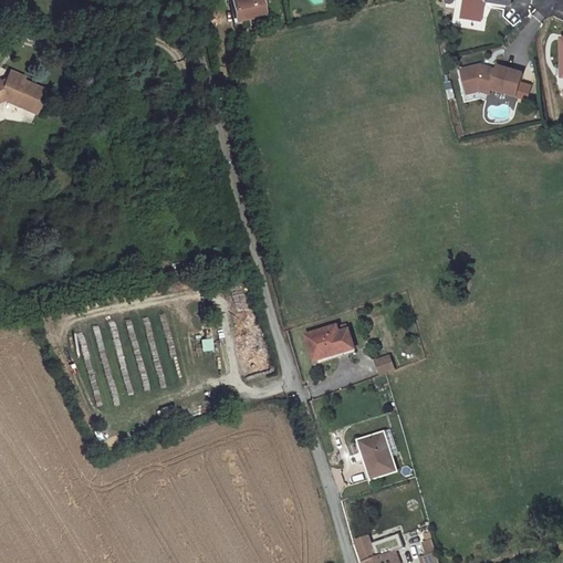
[(227,0),(232,17),(260,10),(257,0),(227,0)]
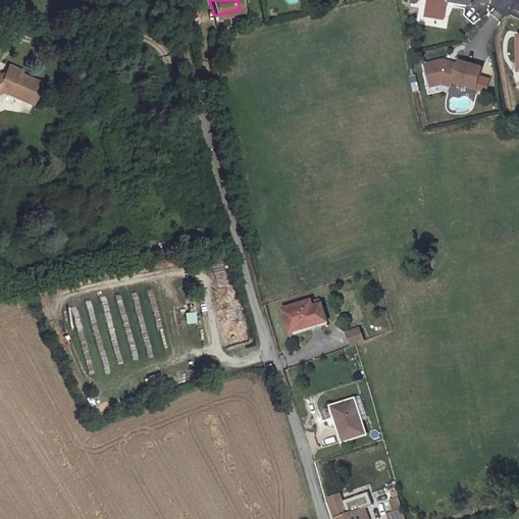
[(424,0),(420,14),(438,19),(444,3),(465,7),(467,0),(424,0)]
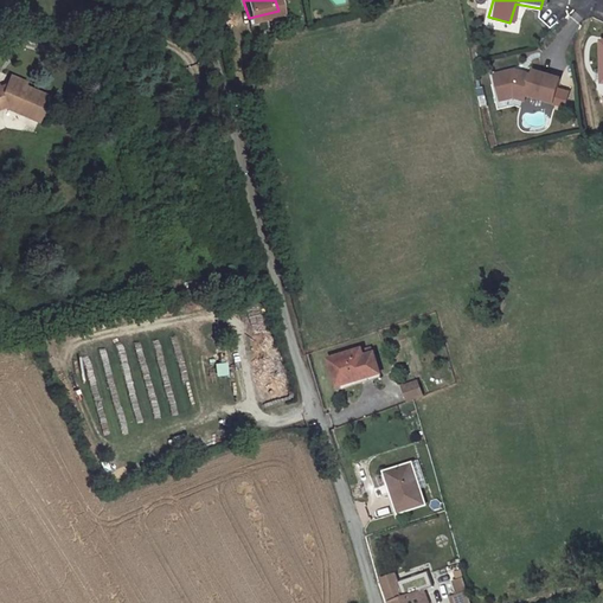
[(0,101),(6,98),(37,114),(50,89),(26,79),(26,75),(14,68),(8,76),(8,85),(1,89),(0,87),(0,101)]
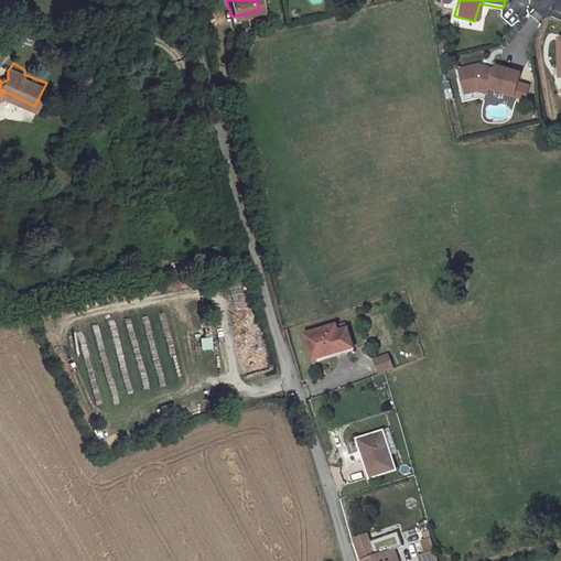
[(516,81),(519,71),(494,63),(492,67),(476,63),(457,67),(462,85),(475,82),(477,83),(475,88),(485,90),(487,86),(511,94),(516,81)]
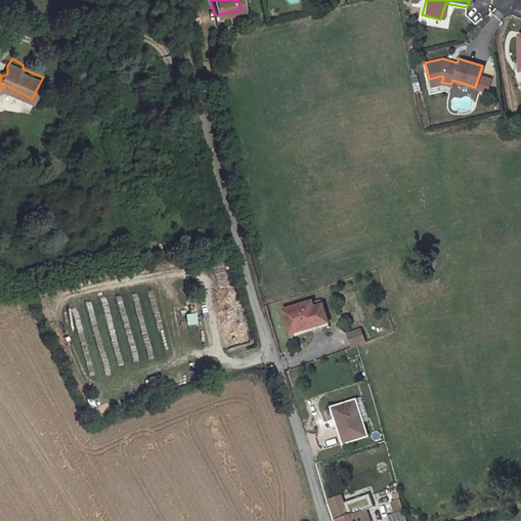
[(479,75),(475,87),(486,90),(490,78),(479,75)]
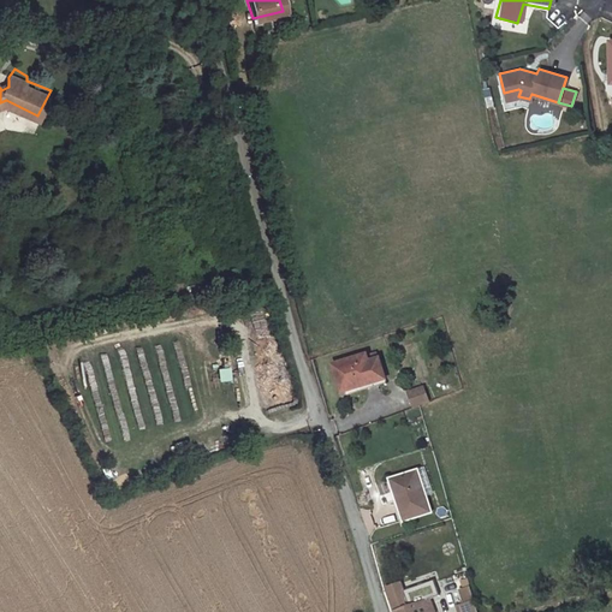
[(367,351),(330,362),(338,388),(376,375),(367,351)]
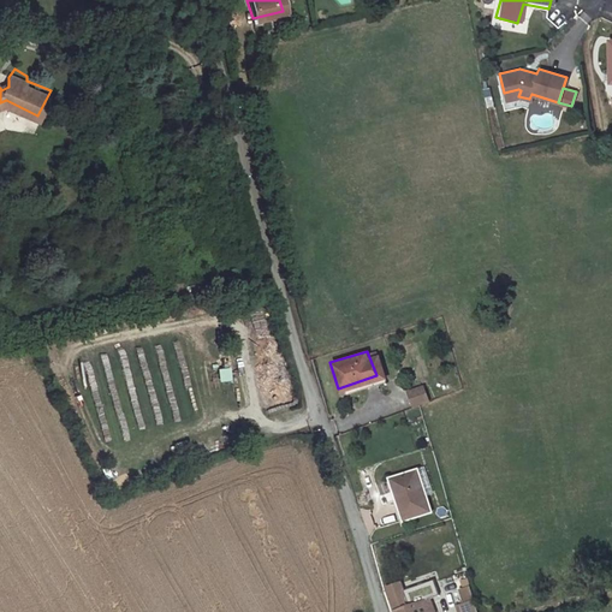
[(409,404),(427,399),(422,382),(404,387),(409,404)]
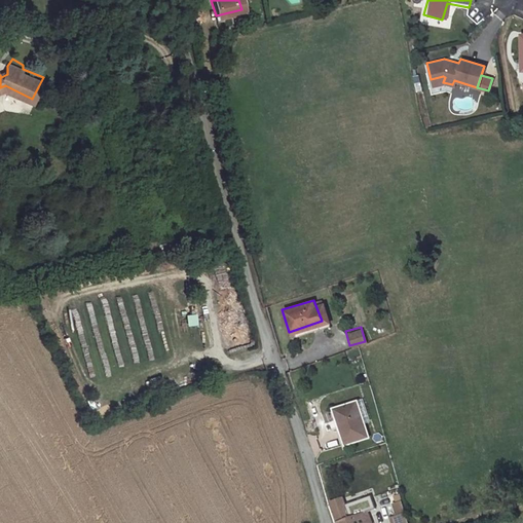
[(356,396),(357,399),(363,417),(370,415),(363,393),(356,396)]
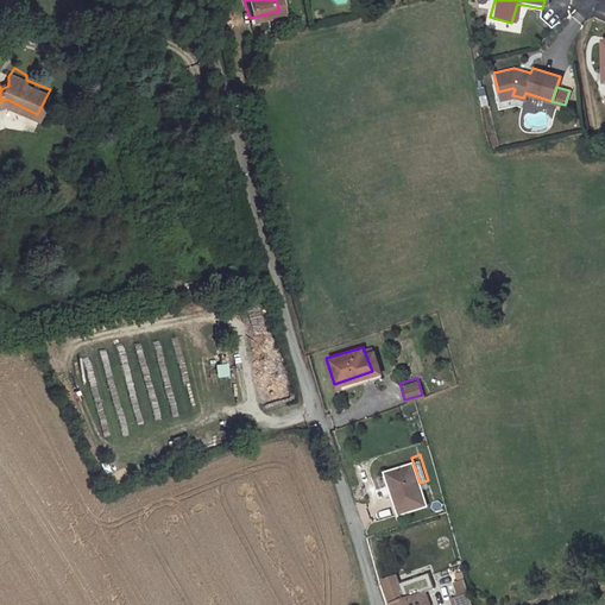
[(426,502),(420,483),(413,461),(389,468),(402,509),(426,502)]
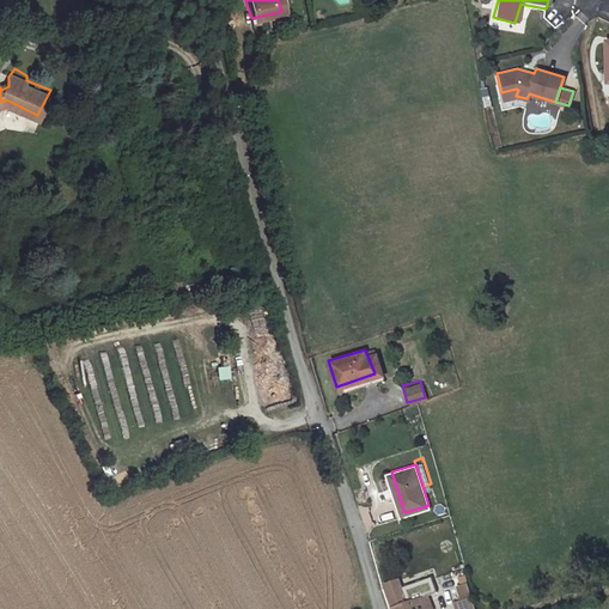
[(396,515),(405,512),(391,472),(383,474),(396,515)]
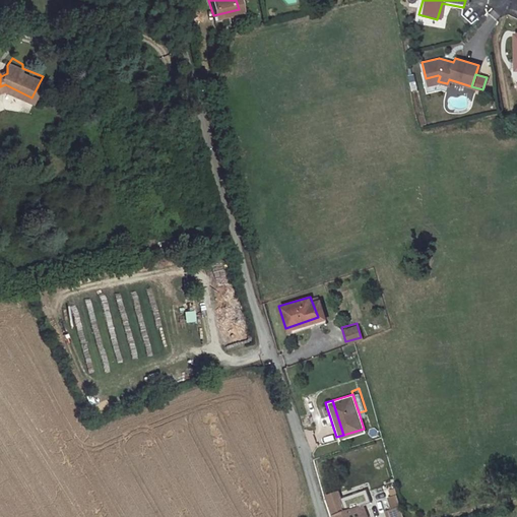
[(324,494),(331,514),(331,516),(365,516),(361,504),(357,505),(342,510),(336,490),(324,494)]
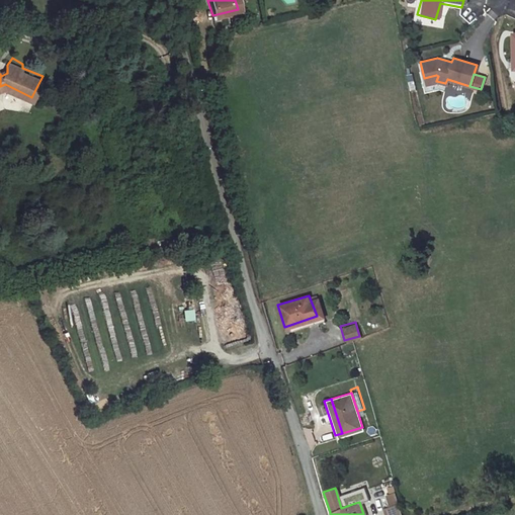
[(384,493),(388,505),(396,503),(392,491),(384,493)]
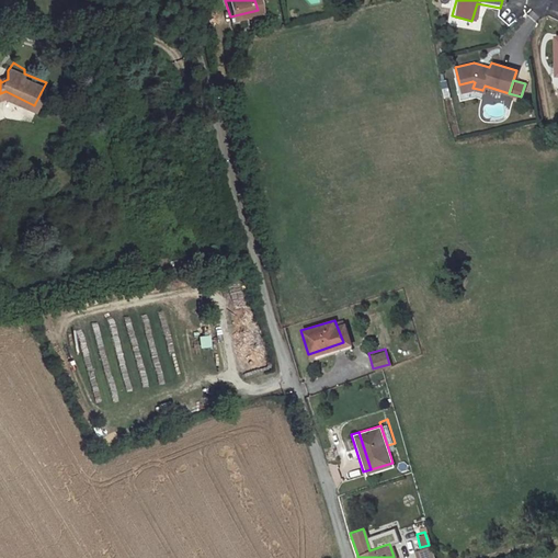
[(413,549),(416,557),(432,557),(429,545),(420,547),(413,549)]
